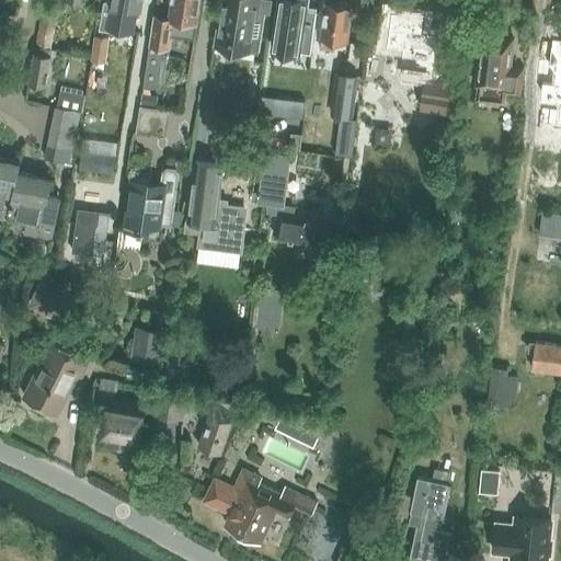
[(104,1),(99,29),(110,31),(110,29),(111,24),(135,29),(136,21),(138,11),(140,11),(142,0),(112,0),(112,2),(111,1),(105,1),(104,1)]
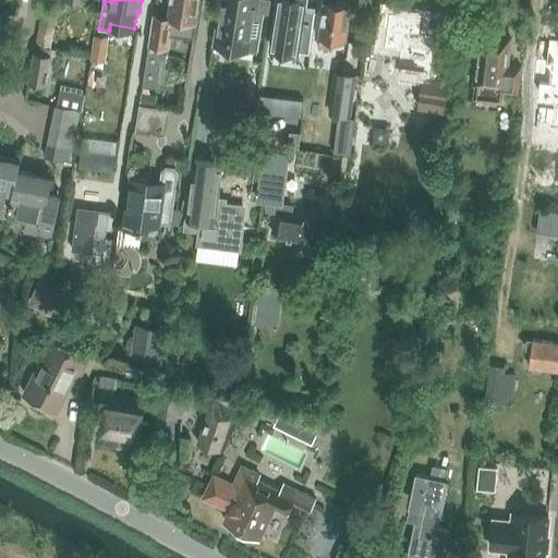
[(170,0),(168,17),(155,14),(154,14),(149,46),(143,85),(147,86),(152,86),(155,85),(158,84),(160,81),(162,77),(166,52),(162,51),(164,47),(165,48),(167,35),(193,39),(195,25),(198,0),(170,0)]
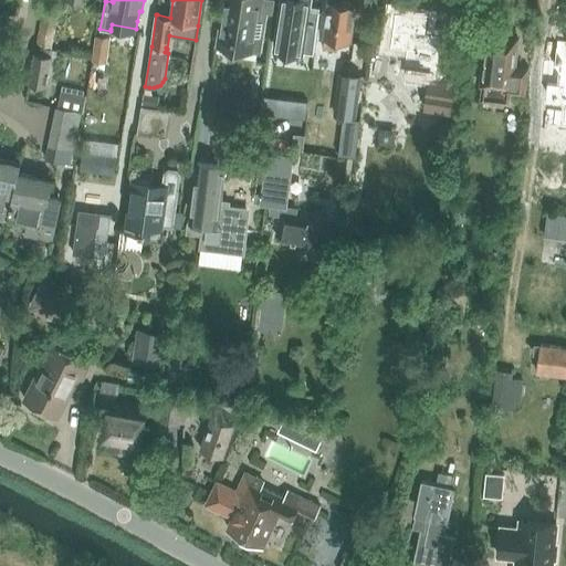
[(226,0),(221,31),(218,30),(216,45),(265,53),(272,11),(259,9),(260,0),(226,0)]
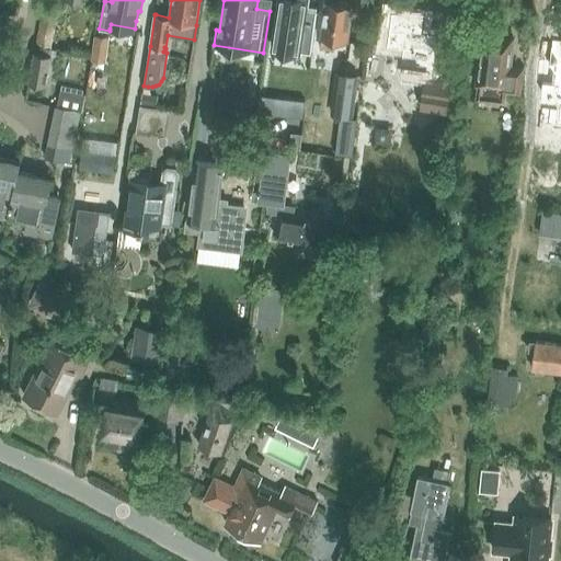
[(279,0),(274,44),(300,47),(307,0),(279,0)]
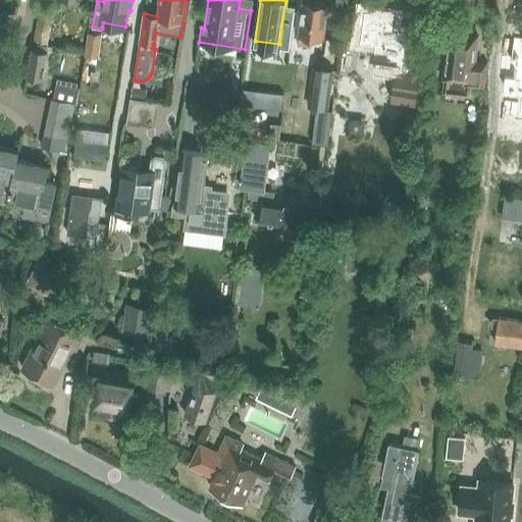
[(303,2),(299,36),(298,46),(310,48),(311,38),(322,39),(327,6),(325,5),(323,2),(316,1),(313,4),(303,2)]
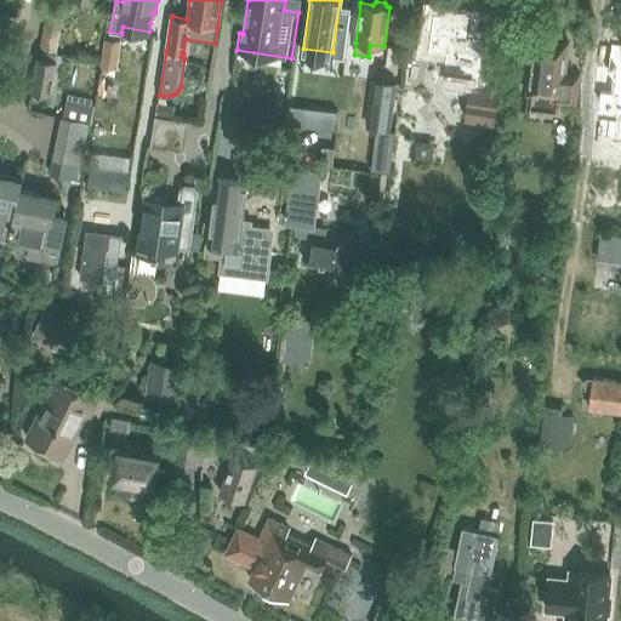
[(428,51),(445,55),(444,70),(449,72),(449,84),(451,87),(455,89),(471,91),(467,119),(494,123),(499,89),(477,86),(478,75),(479,75),(485,38),(467,35),(469,18),(433,13),(428,51)]
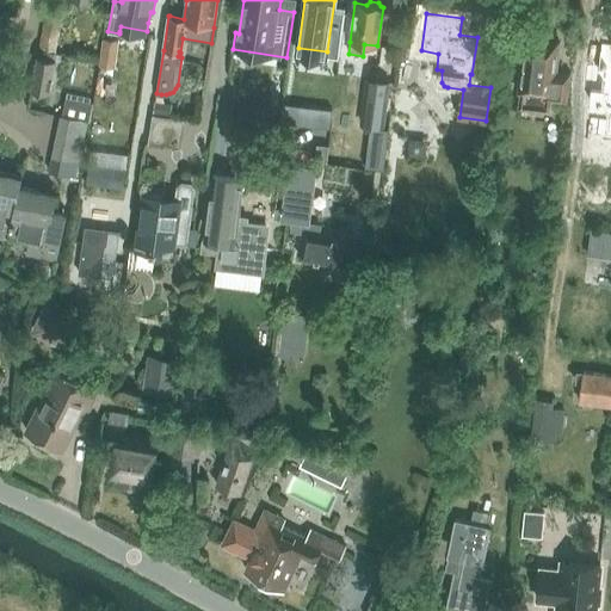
[(45,16),(39,47),(56,50),(62,18),(45,14),(45,16)]
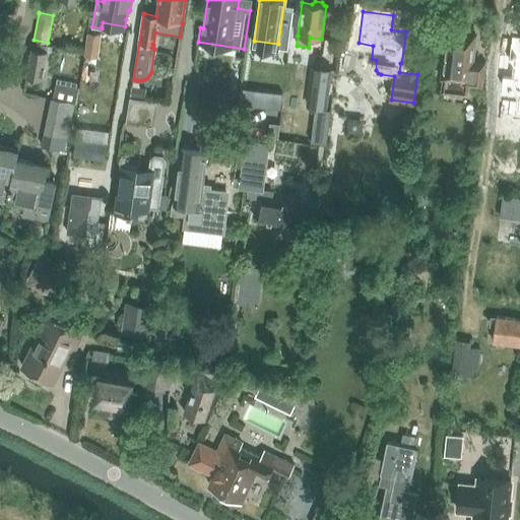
[(449,31),(443,80),(441,91),(468,95),(469,86),(482,88),(485,63),(471,61),(474,36),(449,31)]
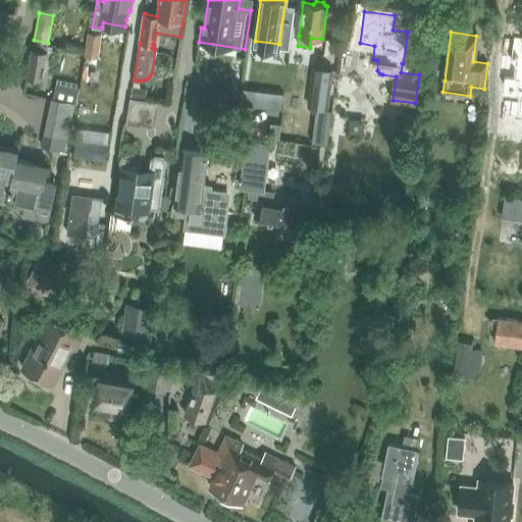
[(85,57),(90,58),(99,59),(102,35),(88,34),(85,57)]
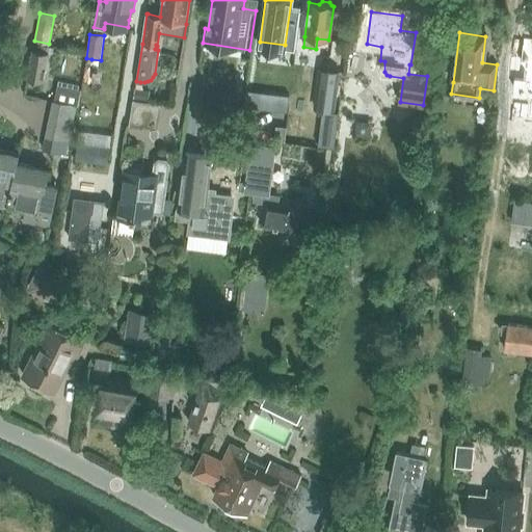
[(511,57),(508,78),(519,79),(516,100),(531,102),(529,117),(531,117),(531,38),(524,38),(522,58),(511,57)]
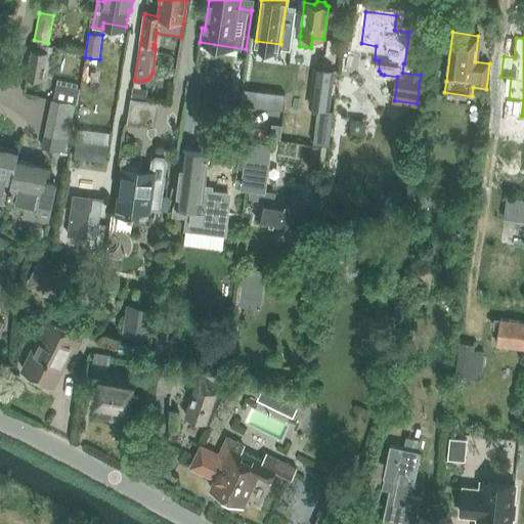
[(33,48),(28,77),(43,80),(48,51),(33,48)]
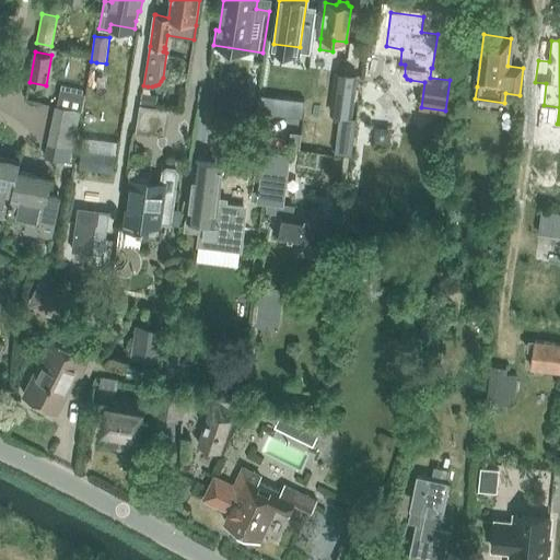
[(336,72),(330,113),(351,116),(357,74),(336,72)]
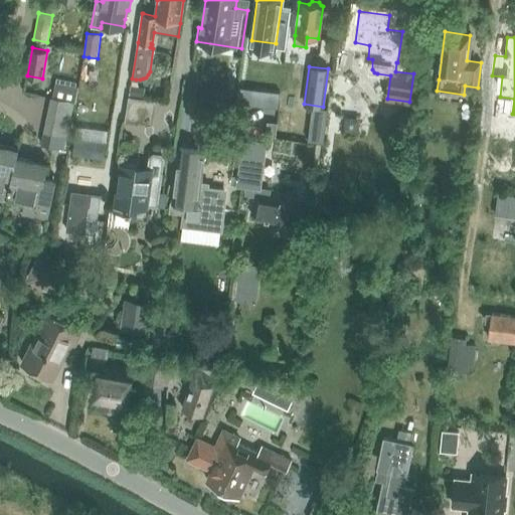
[(55,77),(51,98),(73,103),(77,81),(55,77)]
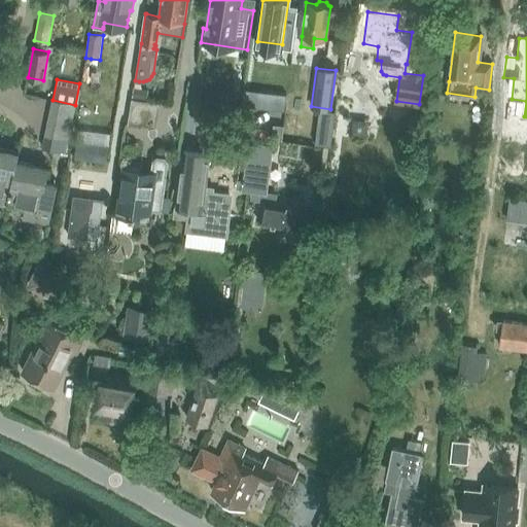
[(148,89),(134,86),(132,97),(147,100),(148,89)]
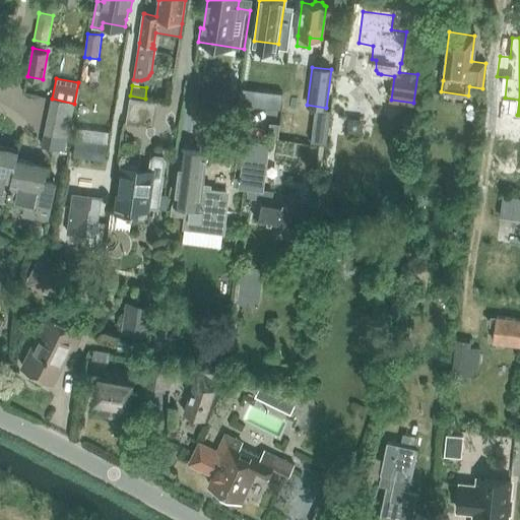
[(269,106),(281,108),(284,88),(271,87),(269,106)]
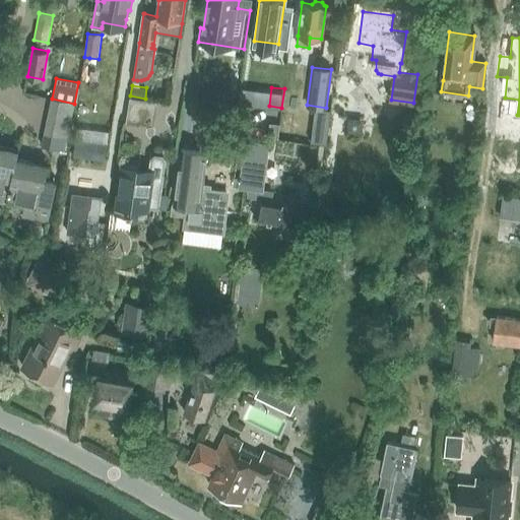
[(204,88),(202,104),(228,107),(230,91),(204,88)]
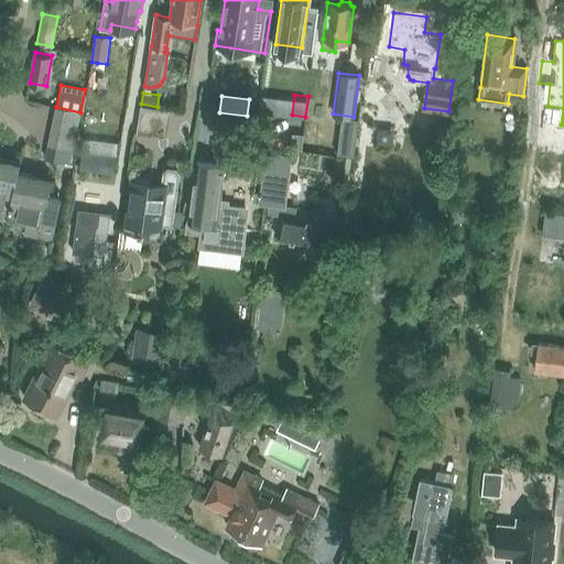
[(259,112),(274,115),(277,98),(261,96),(259,112)]
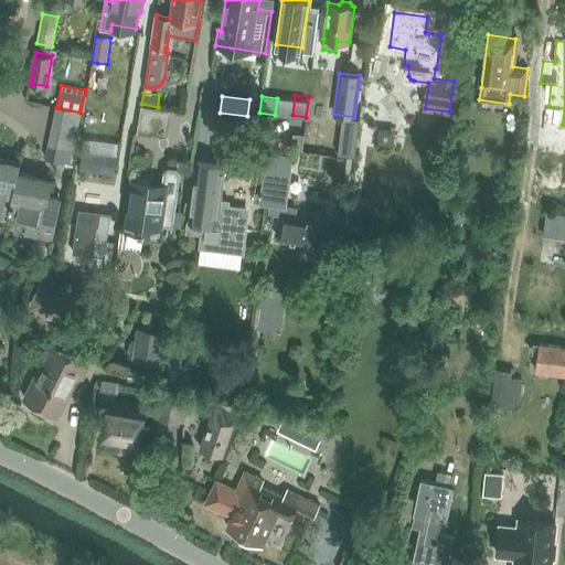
[(56,107),(53,120),(78,126),(81,113),(56,107)]
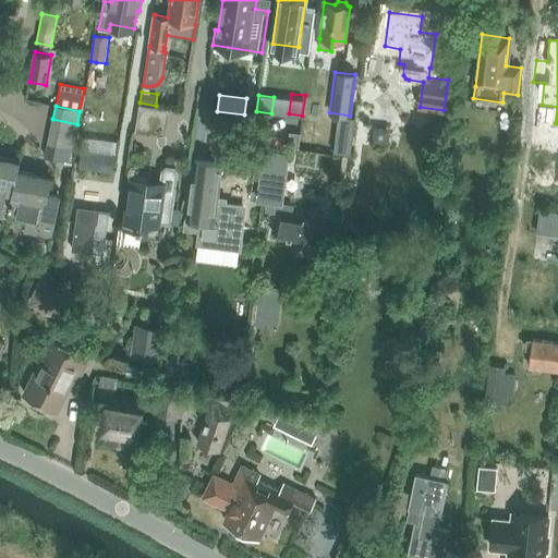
[(350,116),(338,113),(336,128),(352,130),(354,116),(350,116)]
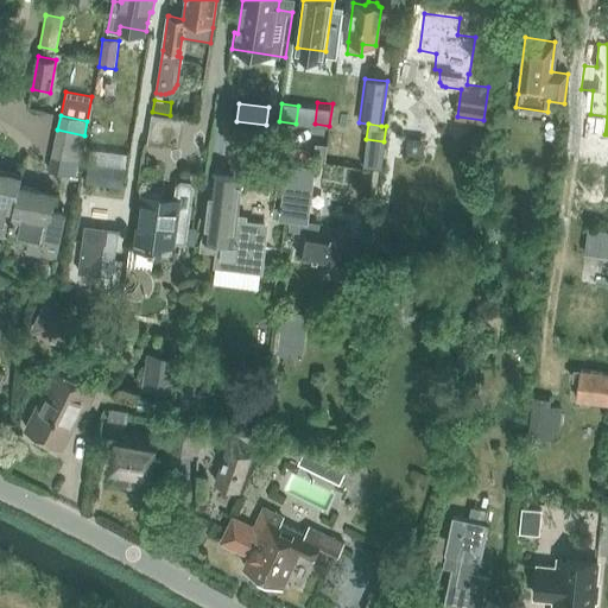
[(57,130),(55,143),(82,149),(84,135),(57,130)]
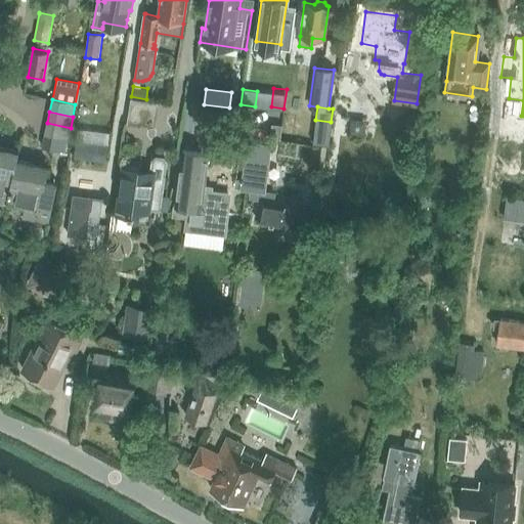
[(71,128),(47,123),(45,135),(53,137),(68,140),(71,128)]
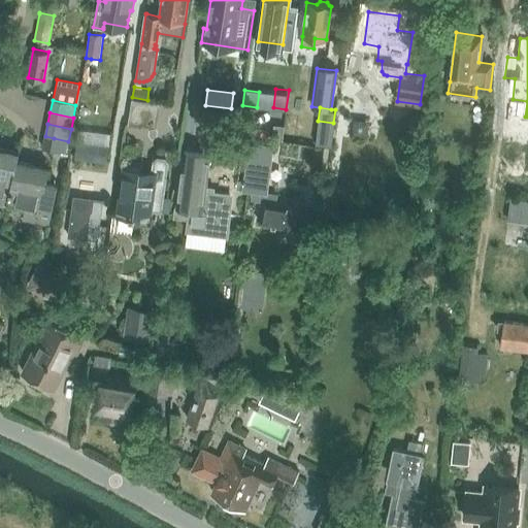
[(44,140),(42,149),(66,154),(68,141),(54,138),(45,136),(44,140)]
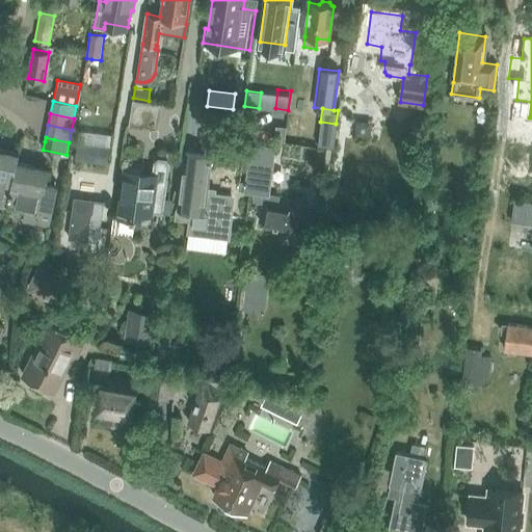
[(251,142),(250,148),(244,193),(248,193),(247,201),(278,205),(280,194),(270,193),(276,145),(251,142)]
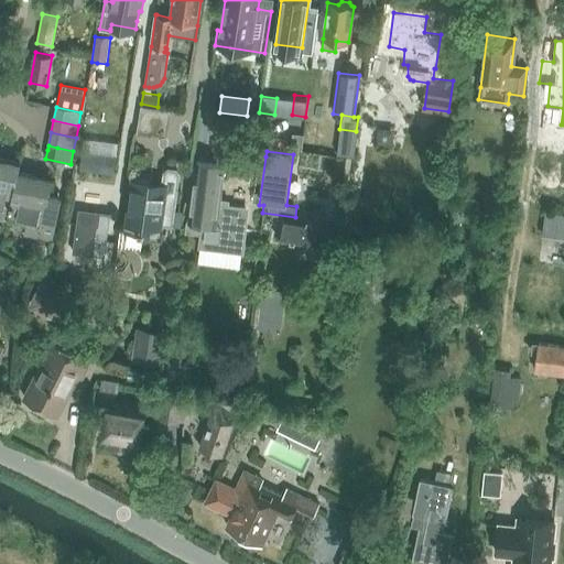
[(80,153),(79,171),(112,174),(115,156),(80,153)]
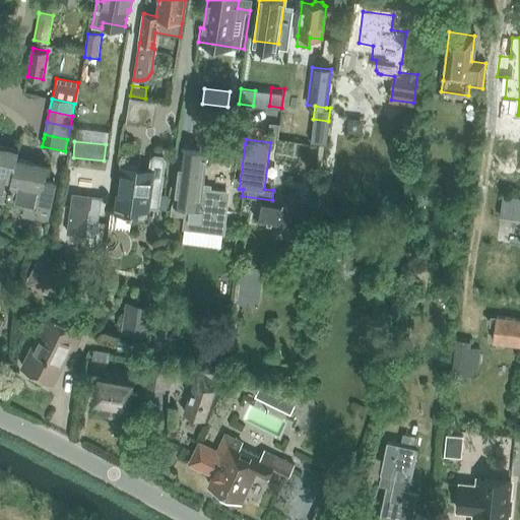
[(7,206),(9,198),(17,158),(19,150),(0,145),(0,204),(1,205),(6,206),(7,206)]
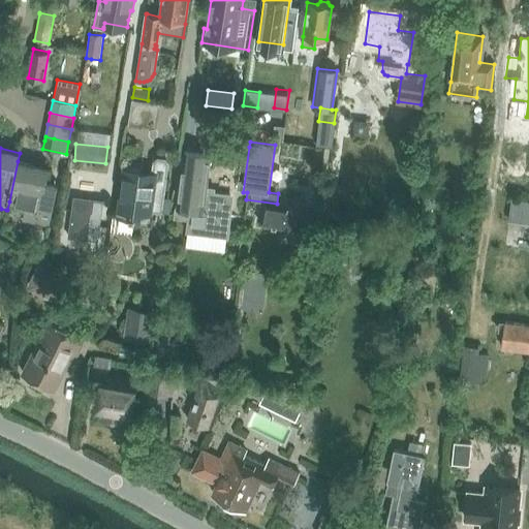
[(173,217),(178,218),(188,220),(186,232),(228,239),(234,195),(215,192),(215,188),(208,188),(212,154),(204,153),(180,150),(173,217)]
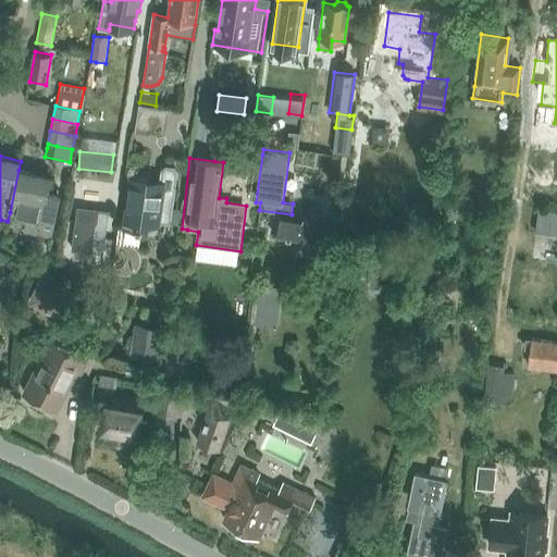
[(170,223),(176,174),(177,170),(172,169),(173,165),(165,163),(164,168),(161,168),(159,178),(132,174),(124,233),(157,237),(159,221),(170,223)]
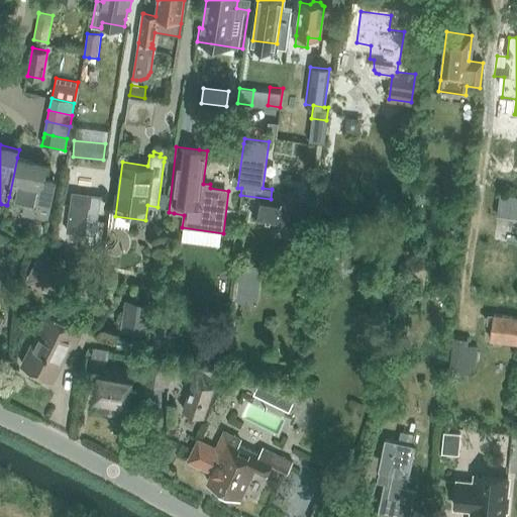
[(17,158),(9,197),(25,201),(21,216),(47,222),(53,200),(58,179),(46,177),(48,165),(17,158)]
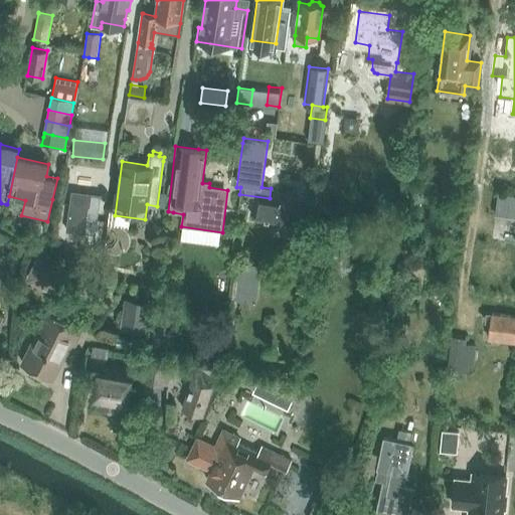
[(320,193),(334,206),(345,194),(331,182),(320,193)]
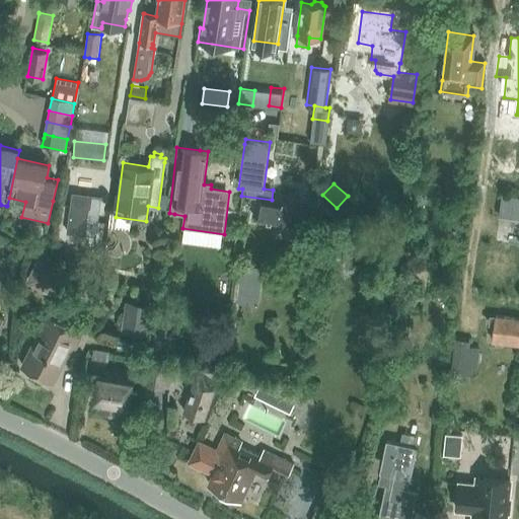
[(94,235),(100,196),(72,192),(66,234),(85,236),(85,234),(94,235)]
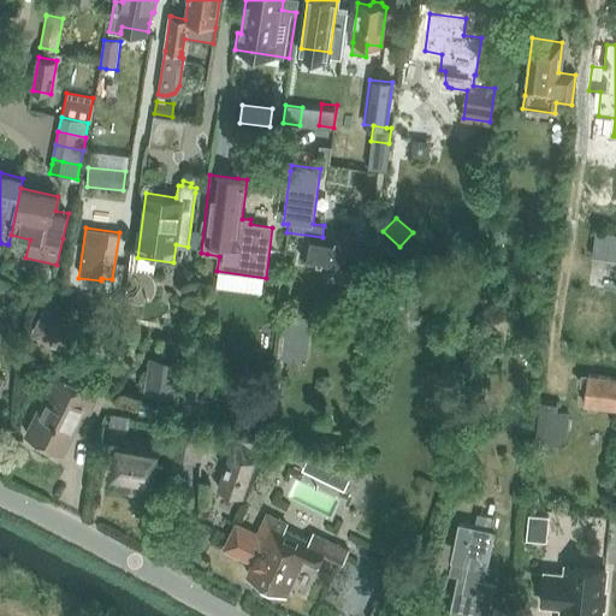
[(592,260),(615,262),(615,235),(596,232),(592,260)]
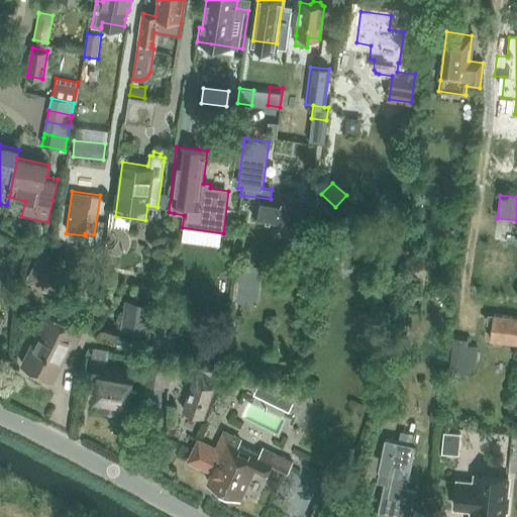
[(296,226),(296,222),(301,223),(304,208),(286,204),(287,201),(281,200),(281,203),(261,200),(257,215),(266,217),(266,219),(270,220),(271,217),(282,219),(281,223),(286,224),(287,220),(292,221),(291,225),(296,226)]
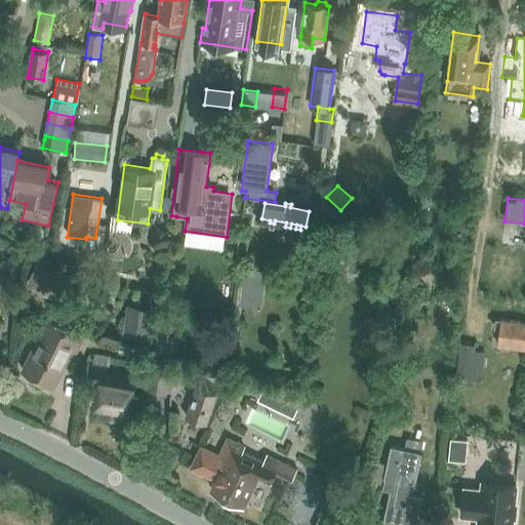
[(38,260),(26,284),(58,299),(70,277),(38,260)]
